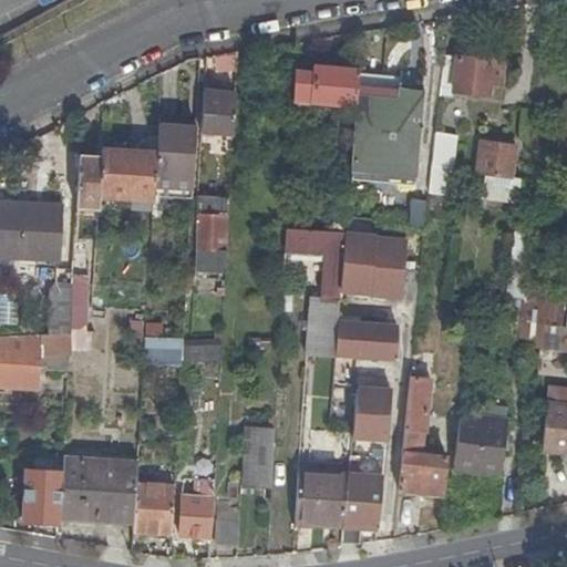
[(219,65),(237,65),(238,51),(217,54),(219,65)]
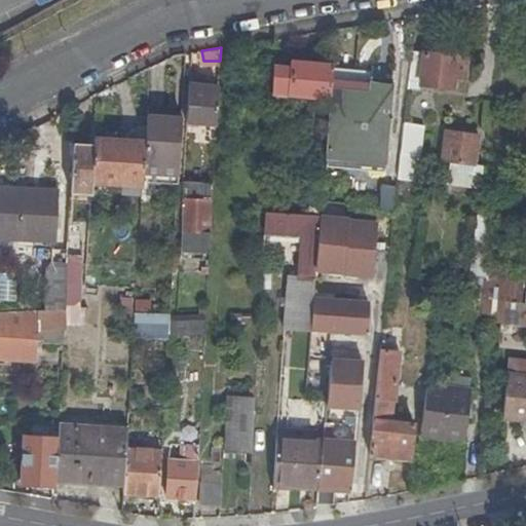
[(465,57),(411,50),(407,83),(419,84),(453,88),(455,77),(463,78),(465,57)]
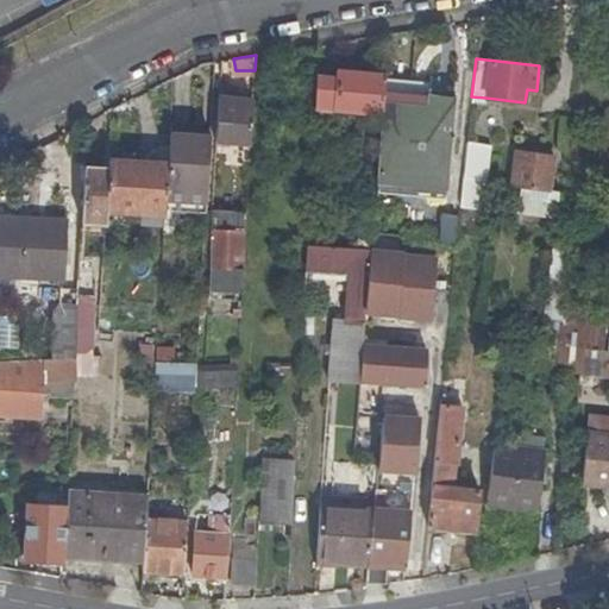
[(313,108),(346,112),(349,71),(337,70),(337,79),(315,76),(313,108)]
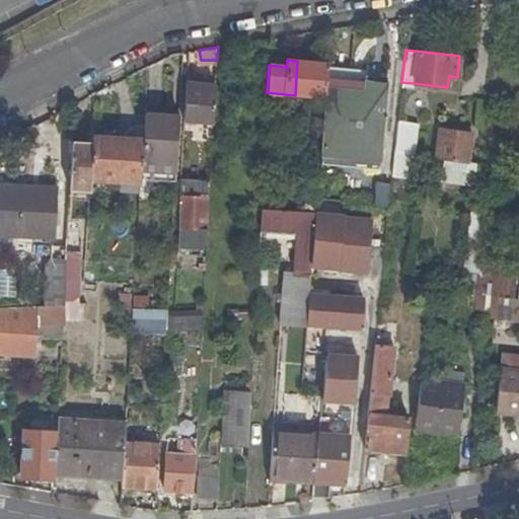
[(328,64),(297,61),(295,95),(325,98),(326,87),(327,74),(328,64)]
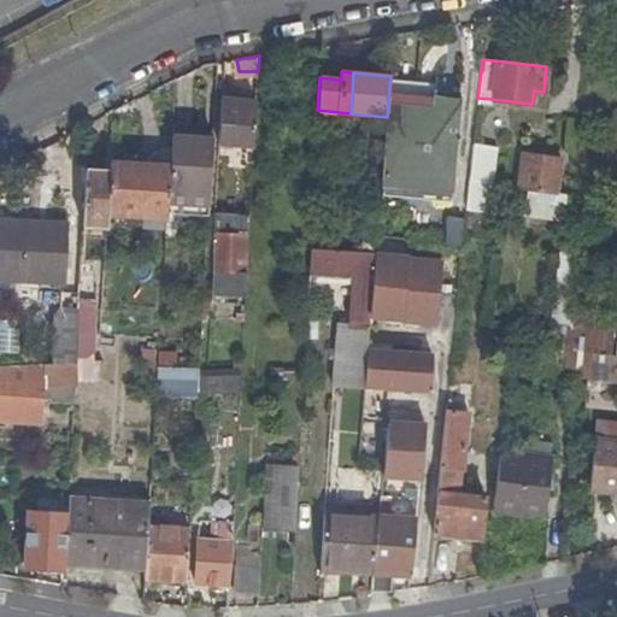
[(241,93),(222,90),(218,144),(224,145),(253,147),(254,147),(257,100),(241,99),(241,93)]
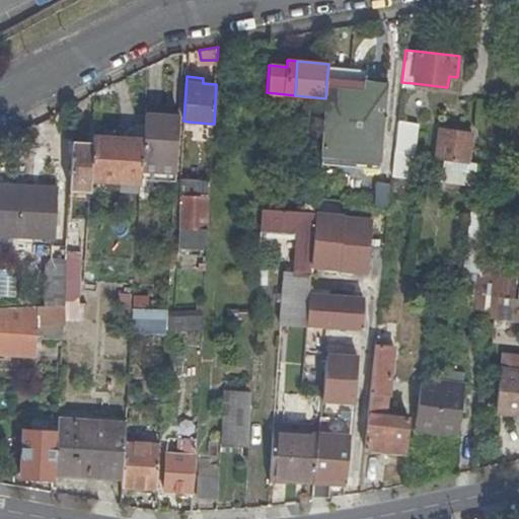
[(366,79),(365,85),(384,87),(385,80),(366,79)]
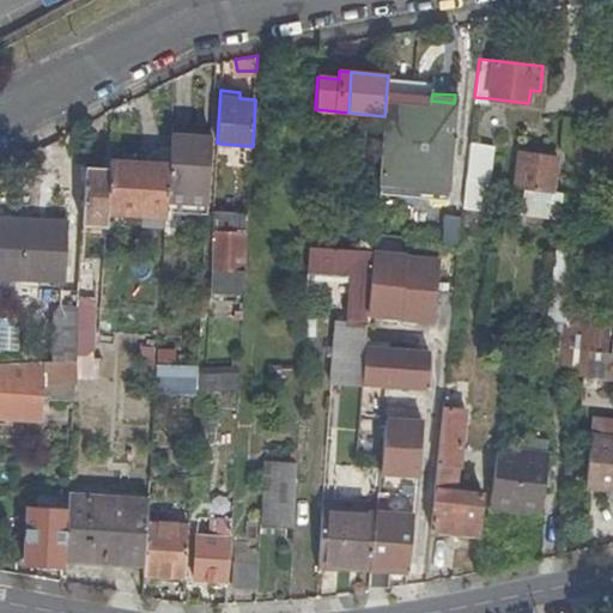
[(431,107),(386,103),(384,116),(377,196),(447,202),(454,103),(431,101),(431,107)]
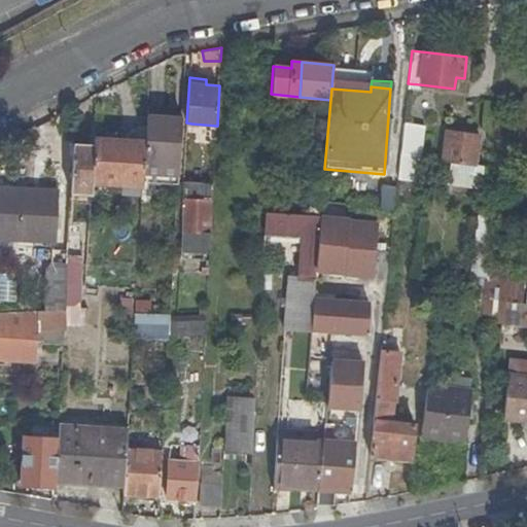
[(181,118),(145,116),(145,117),(145,126),(142,173),(178,175),(181,118)]
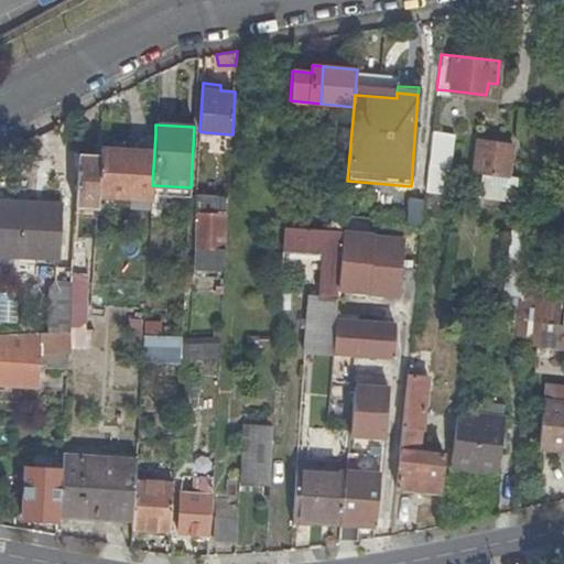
[(427,176),(427,175),(426,190),(447,193),(453,134),(433,132),(427,176)]
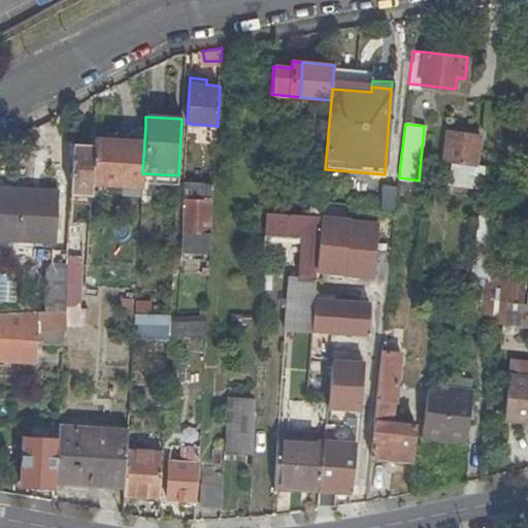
[(121,193),(141,194),(142,182),(142,173),(145,126),(139,126),(125,133),(125,139),(93,137),(93,145),(91,184),(122,186),(121,193)]
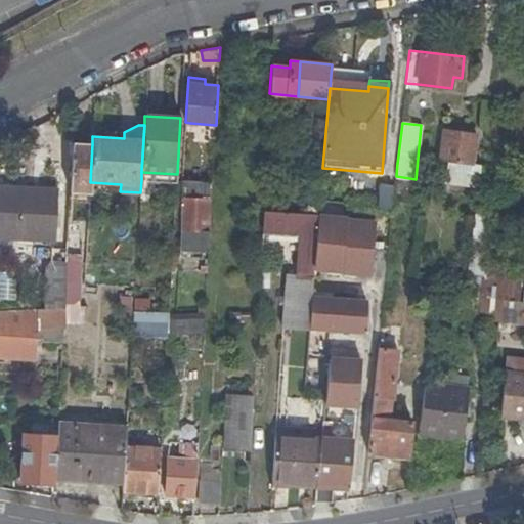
[(477,134),(444,130),(440,160),(473,164),(477,134)]
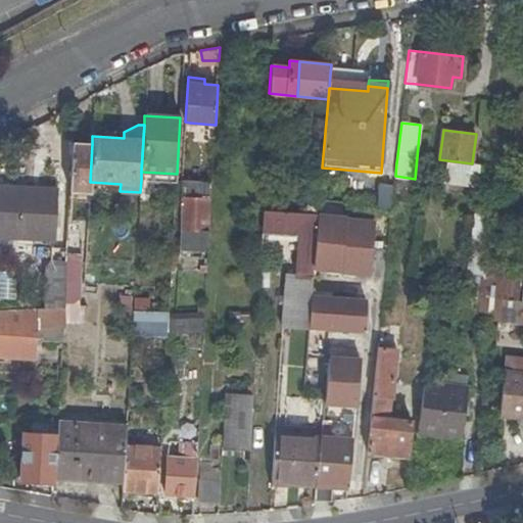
[(92,144),(74,144),(70,191),(89,192),(90,182),(92,144)]
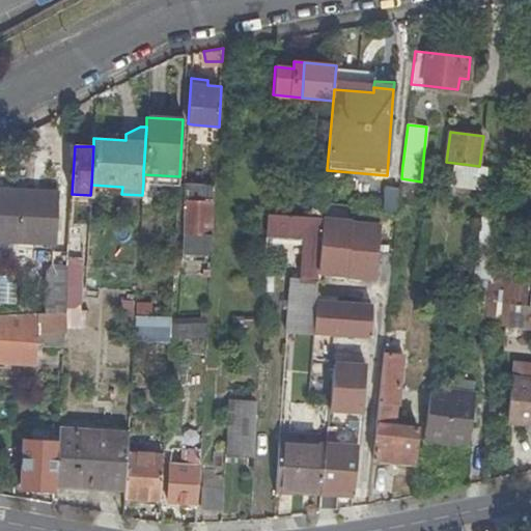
[(179,176),(143,174),(143,183),(178,186),(179,176)]
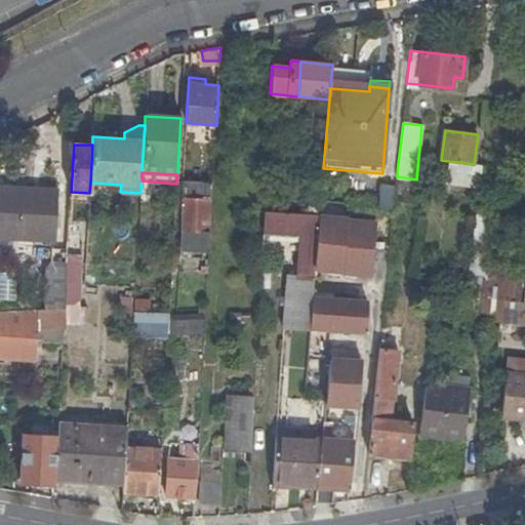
[(0,298),(0,311),(64,310),(66,284),(71,197),(30,194),(31,185),(26,185),(26,177),(4,175),(0,236),(0,241),(21,243),(19,261),(42,263),(40,297),(0,298)]
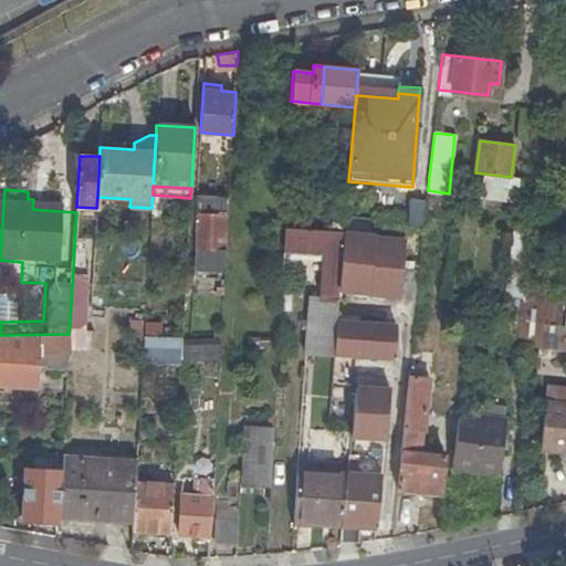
[(196,272),(224,274),(229,197),(199,197),(196,272)]
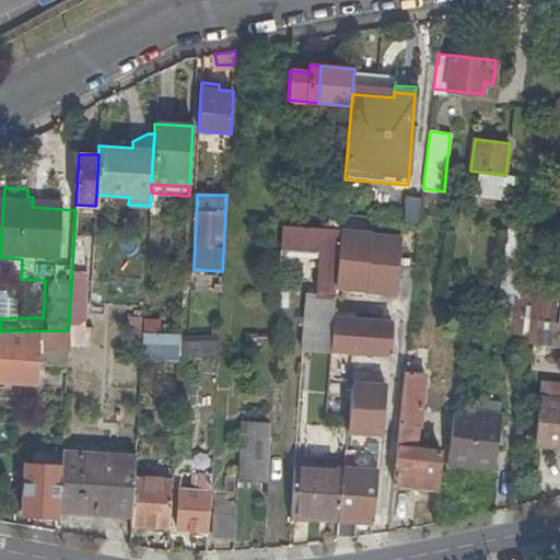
[(400,198),(396,221),(411,223),(416,200),(400,198)]
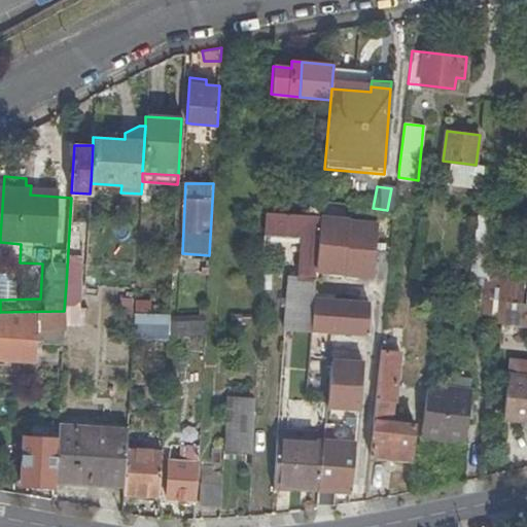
[(264,235),(290,236),(292,214),(265,213),(264,235)]
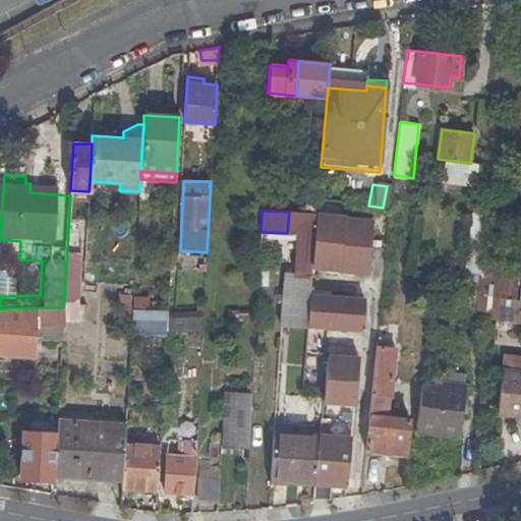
[(316,214),(289,212),(287,233),(299,234),(297,263),(302,264),(301,274),(284,273),(281,326),(307,328),(311,271),(316,219),(316,214)]
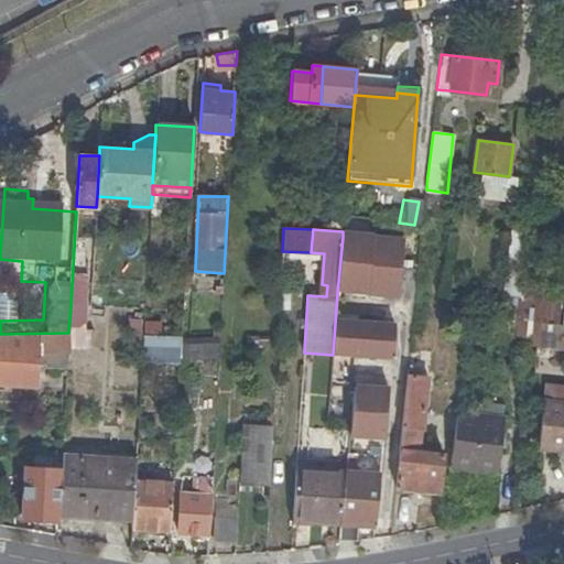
[(535,346),(535,344),(538,322),(563,325),(563,290),(527,285),(533,231),(530,231),(511,229),(496,342),(535,346)]
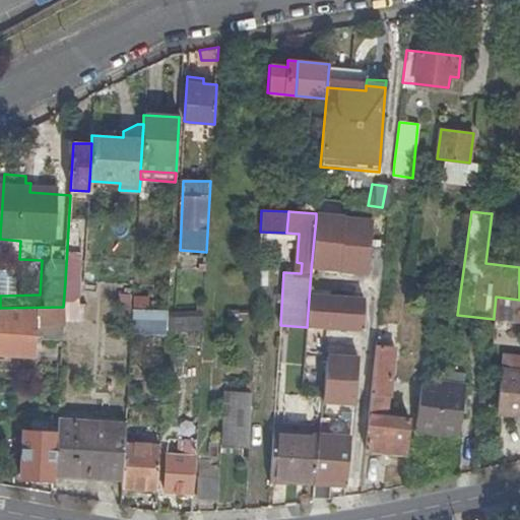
[(316,218),(311,270),(367,276),(372,225),(344,222),(344,221),(316,218)]
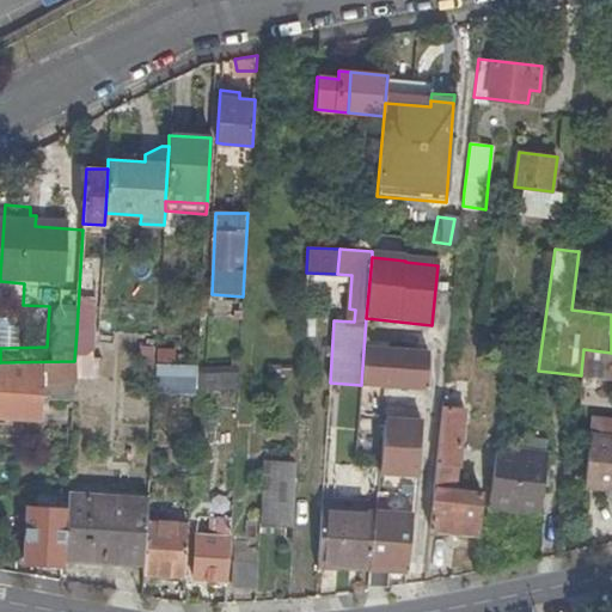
[(136,346),(133,375),(147,378),(151,347),(136,346)]
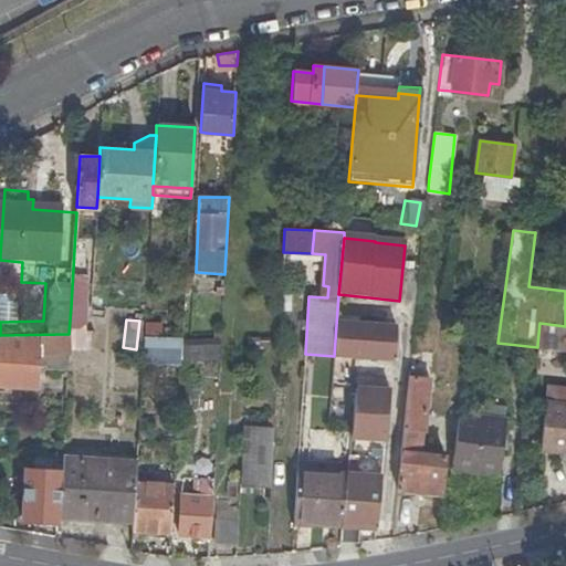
[(537,345),(565,347),(565,326),(540,323),(537,345)]
